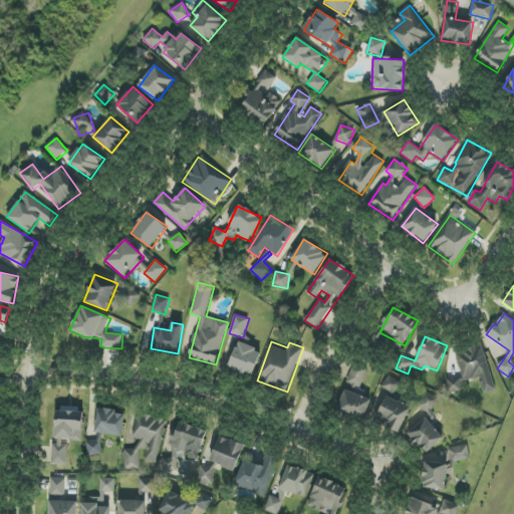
[(262,351),(238,342),(228,368),(252,377),(262,351)]
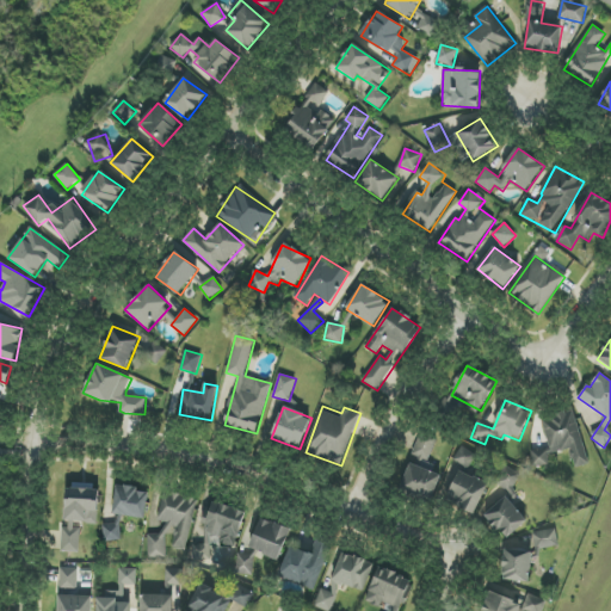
[(588,464),(574,409),(541,419),(549,448),(530,452),(534,469),(549,464),(547,455),(568,449),(574,468),(588,464)]
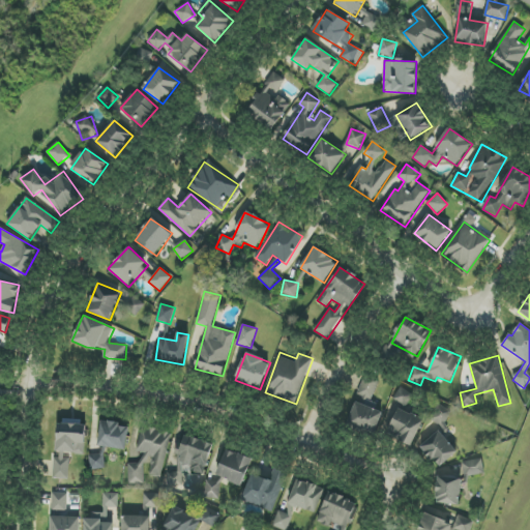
[(380,379),(366,374),(357,394),(371,401),(380,379)]
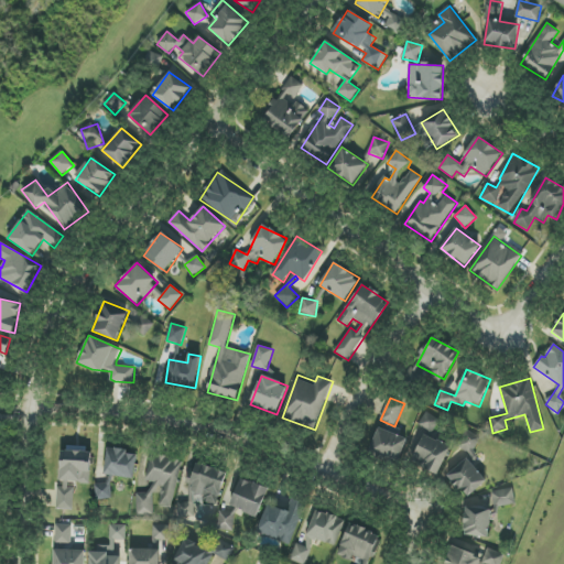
[(434,432),(440,419),(425,413),(420,426),(434,432)]
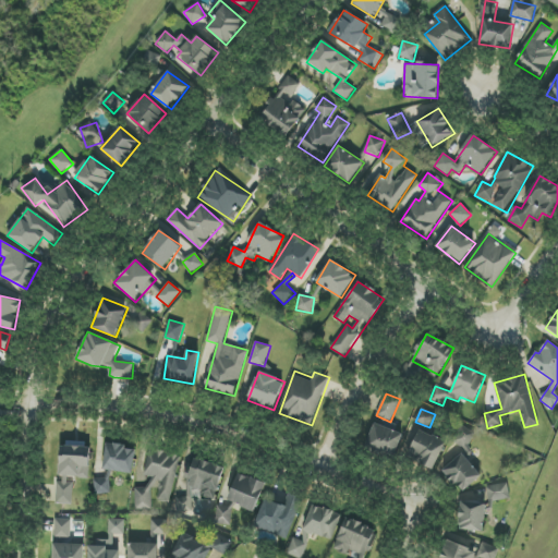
[(393,459),(403,435),(375,424),(365,447),(393,459)]
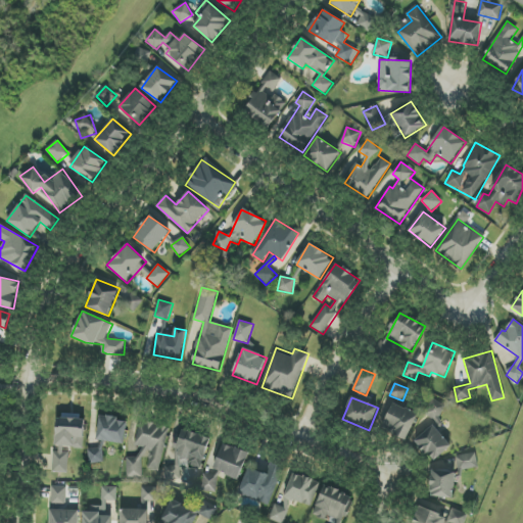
[(446,407),(433,399),(425,415),(438,422),(446,407)]
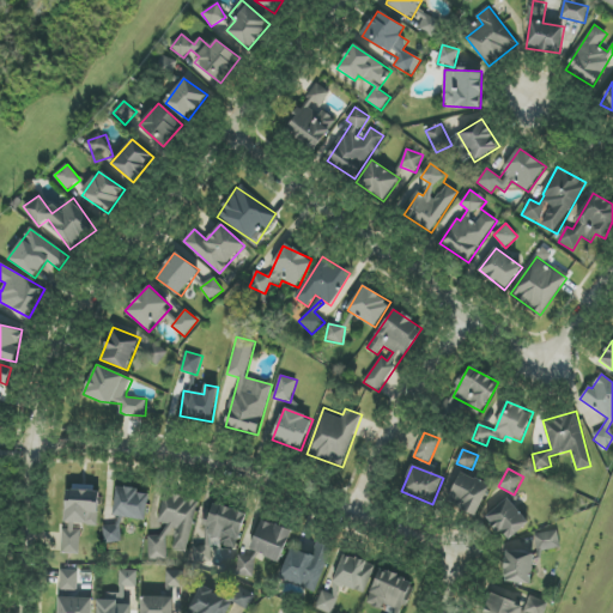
[(448,503),(477,515),(490,485),(460,473),(448,503)]
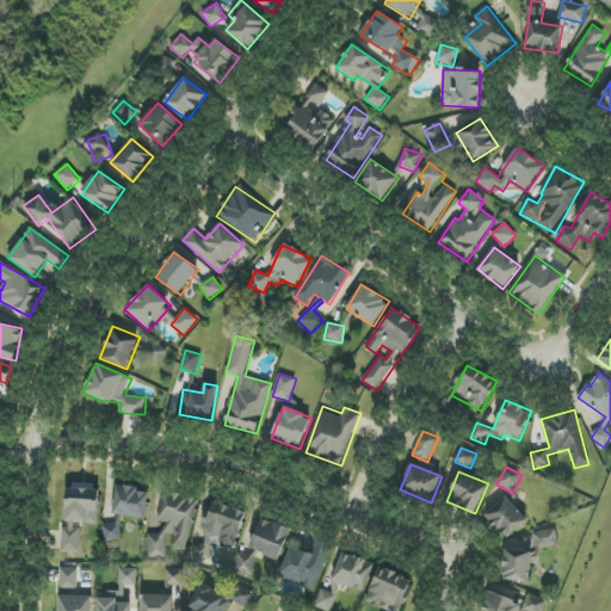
[(65,523),(98,523),(98,500),(93,500),(94,485),(66,485),(65,523)]
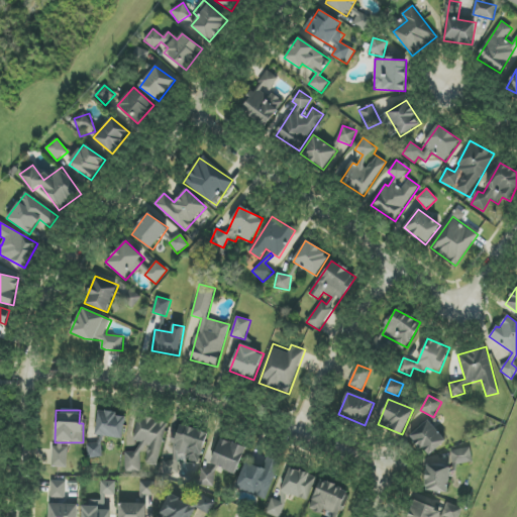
[(96,436),(123,438),(126,415),(98,412),(96,436)]
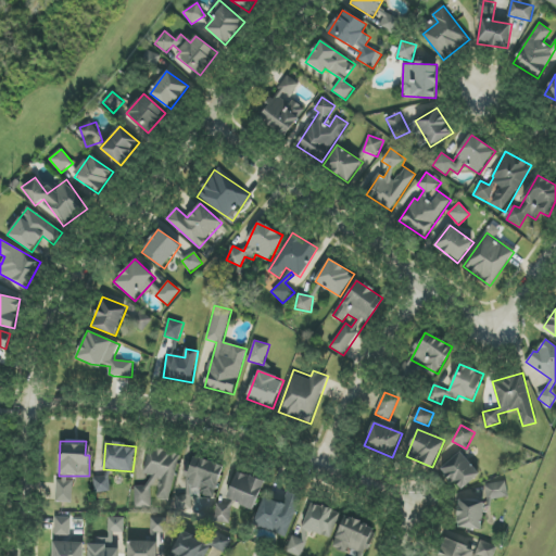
[(179,453),(149,447),(143,475),(150,476),(147,488),(137,485),(133,506),(152,509),(154,498),(171,501),(179,453)]
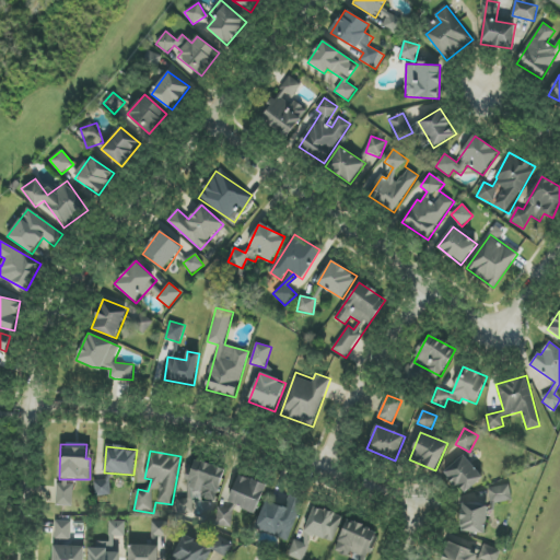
[(483,477),(464,455),(444,473),(464,494),(483,477)]
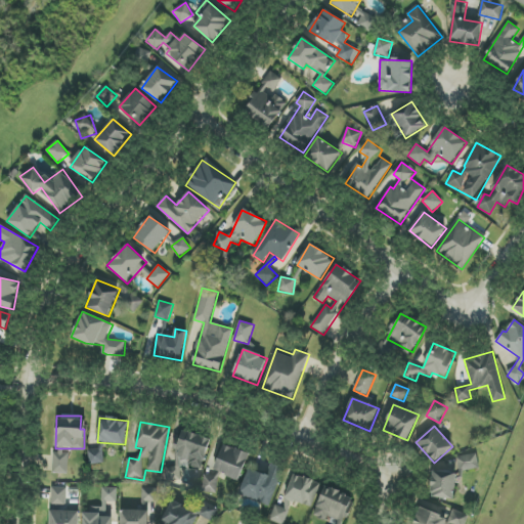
[(211,439),(186,432),(181,431),(176,448),(176,467),(166,467),(165,479),(168,480),(179,480),(183,468),(202,468),(211,439)]
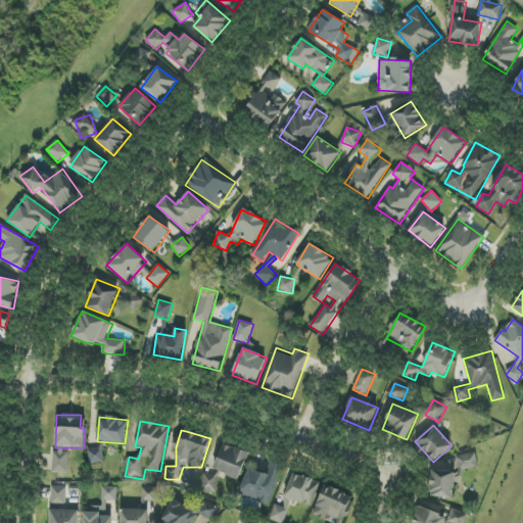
[(248,453),(223,443),(212,470),(239,479),(248,453)]
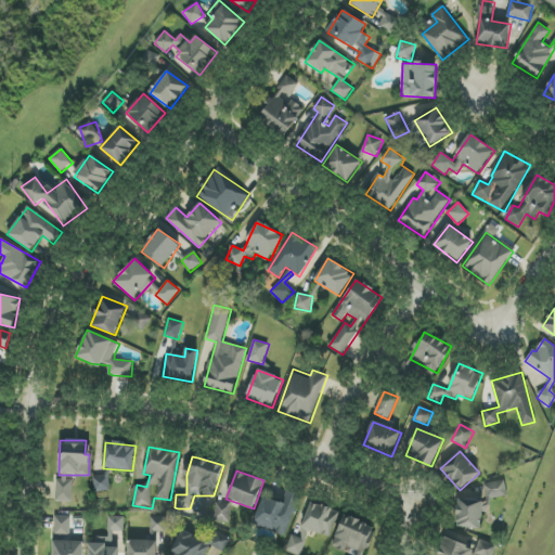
[(93,474),(94,491),(111,491),(110,473),(93,474)]
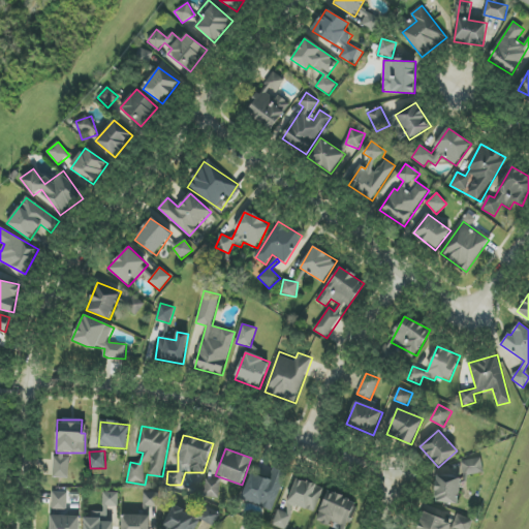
[(70,456),(54,455),(53,477),(69,477),(70,456)]
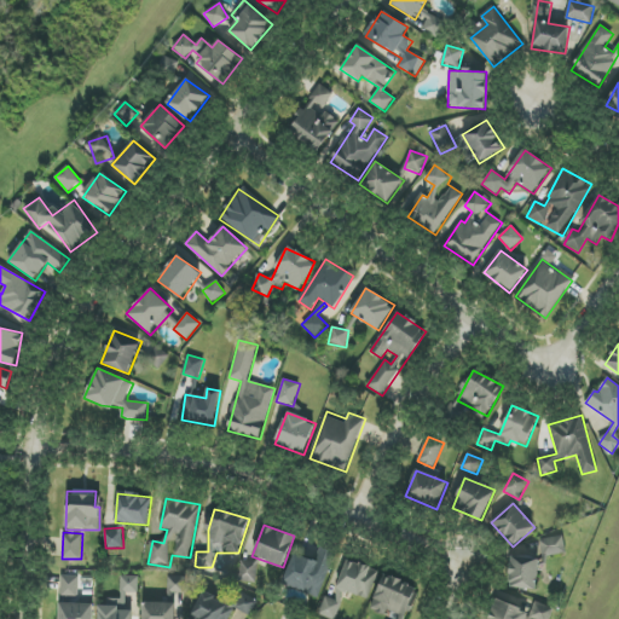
[(510,586),(536,590),(539,565),(547,563),(548,556),(566,554),(563,536),(539,539),(541,549),(541,553),(515,549),(510,583),(510,586)]
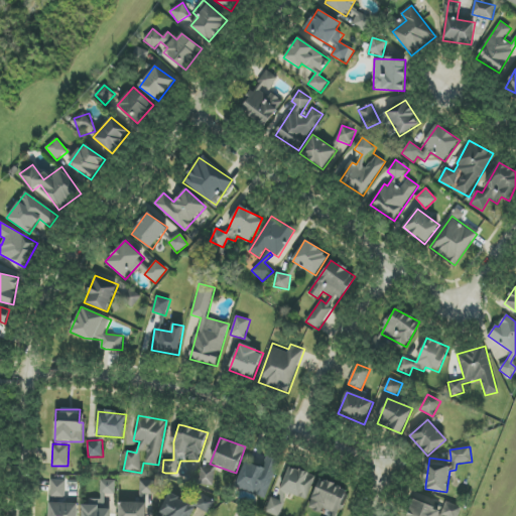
[(246,462),(236,486),(265,498),(280,461),(268,456),(263,468),(246,462)]
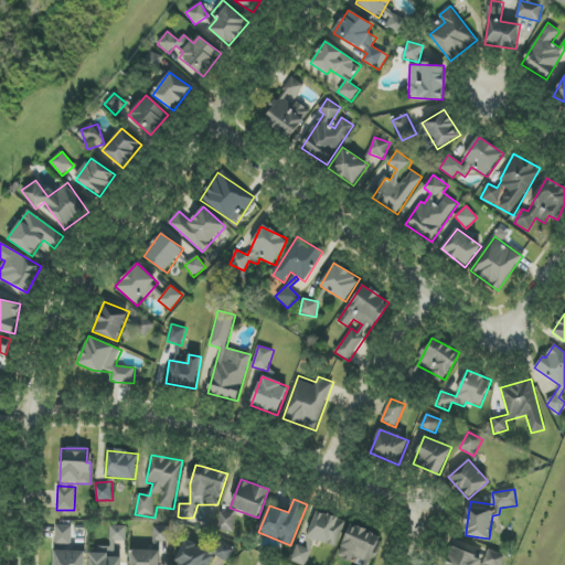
[(217,530),(233,532),(236,512),(221,510),(217,530)]
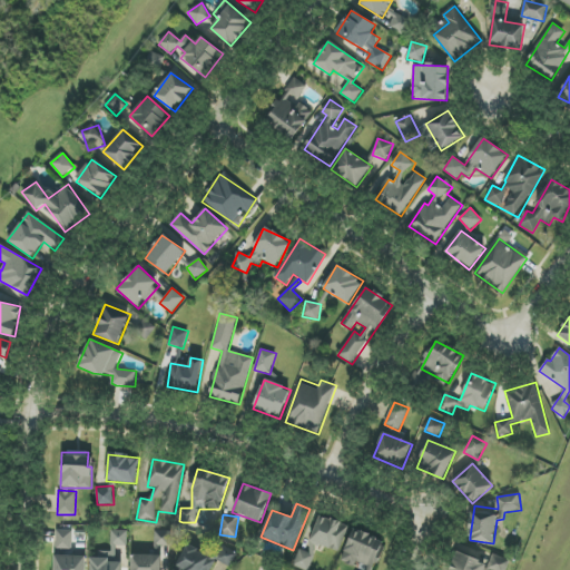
[(347,524),(317,516),(311,543),(341,551),(347,524)]
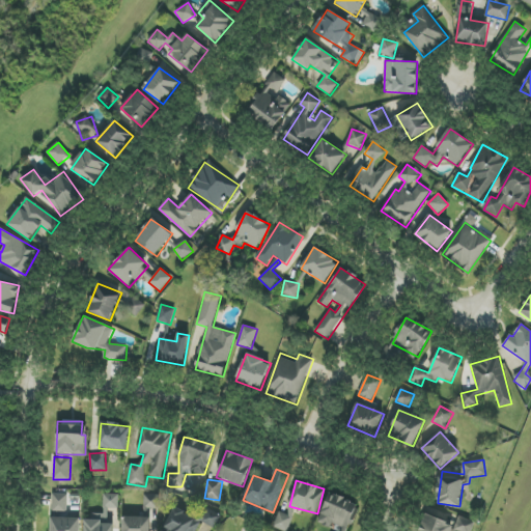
[(67,512),(67,494),(53,494),(52,511),(67,512)]
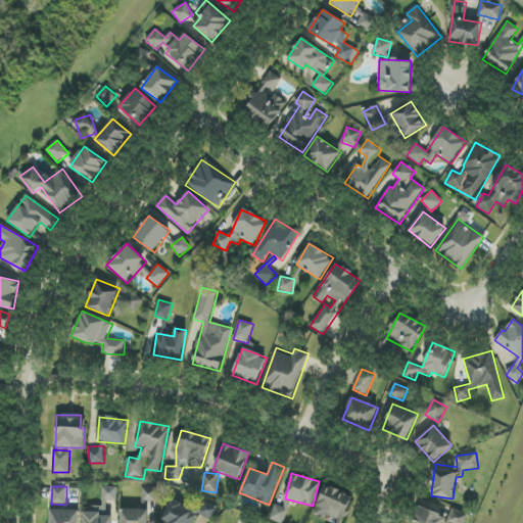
[(327,522),(342,522),(351,495),(323,486),(314,516),(328,520),(327,522)]
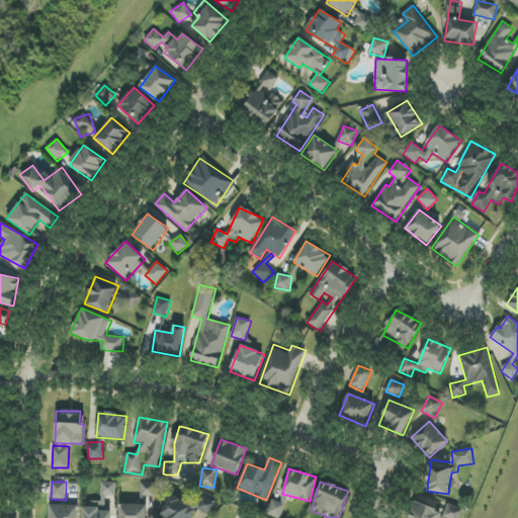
[(82,517),(112,517),(113,511),(105,511),(105,496),(116,496),(116,483),(101,483),(101,501),(89,501),(89,507),(82,507),(82,517)]
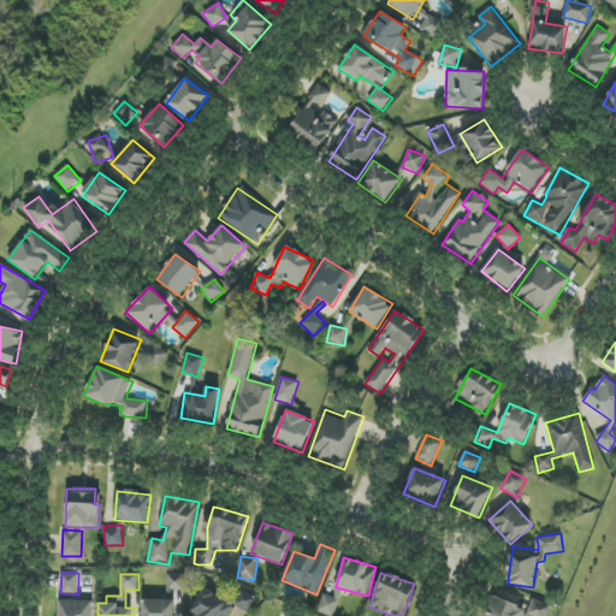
[(184,592),(185,574),(167,574),(166,591),(184,592)]
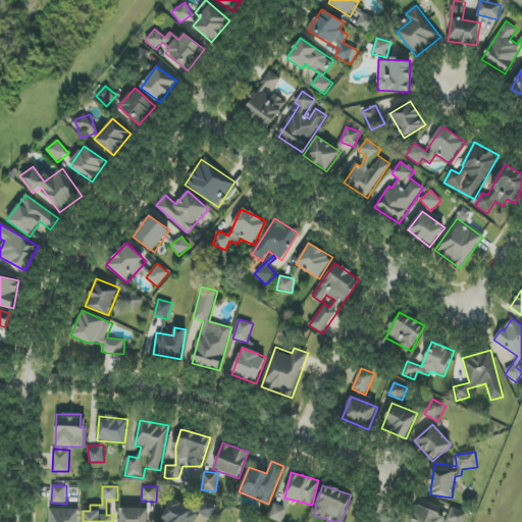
[(193,521),(198,513),(211,519),(217,507),(198,498),(193,509),(171,500),(159,521),(193,521)]
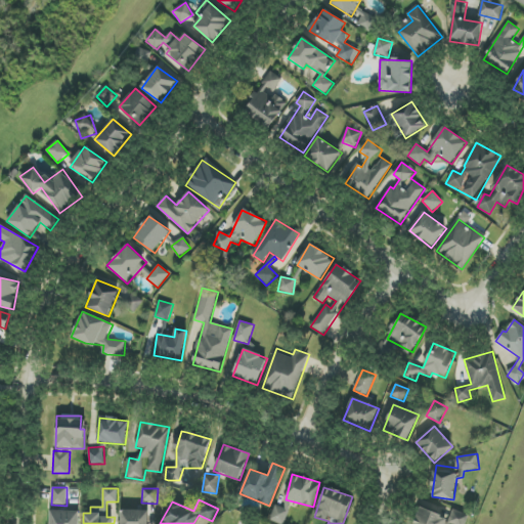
[(280,523),(284,523),(289,511),(274,506),(269,520),(280,523)]
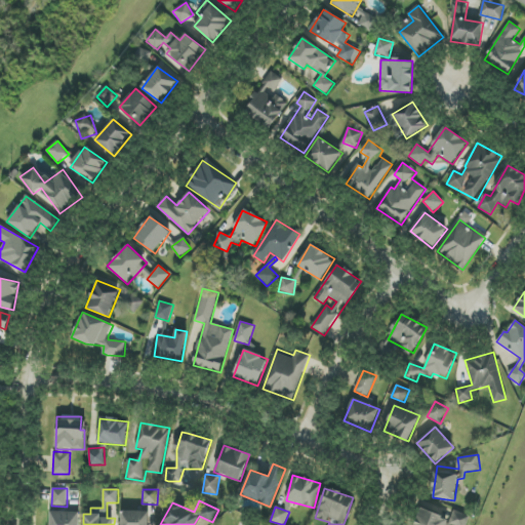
[(445,524),(449,518),(423,509),(417,524),(445,524)]
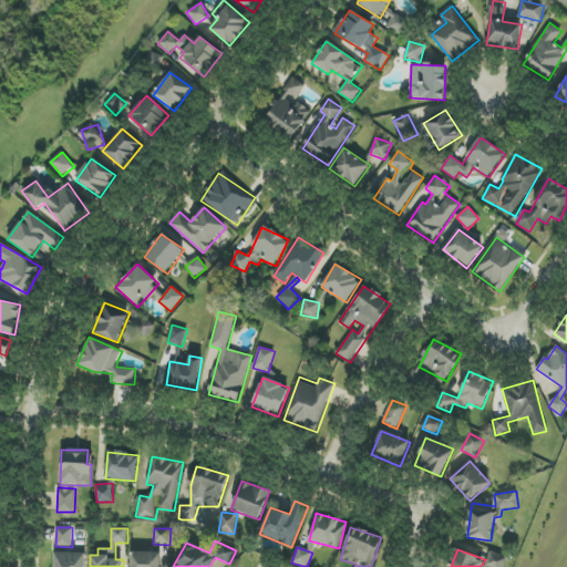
[(504,566),(507,557),(490,552),(484,566),(504,566)]
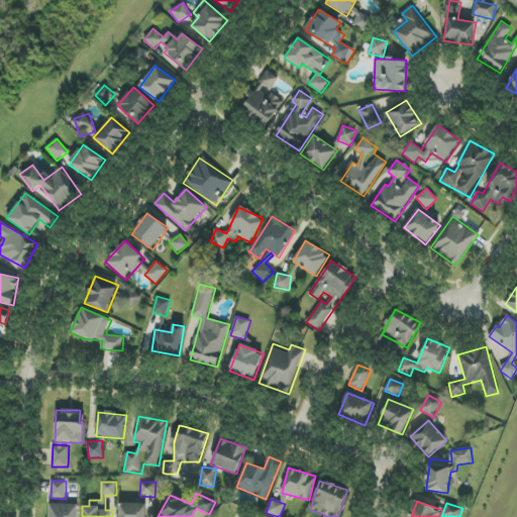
[(77,516),(78,505),(49,504),(48,516),(77,516)]
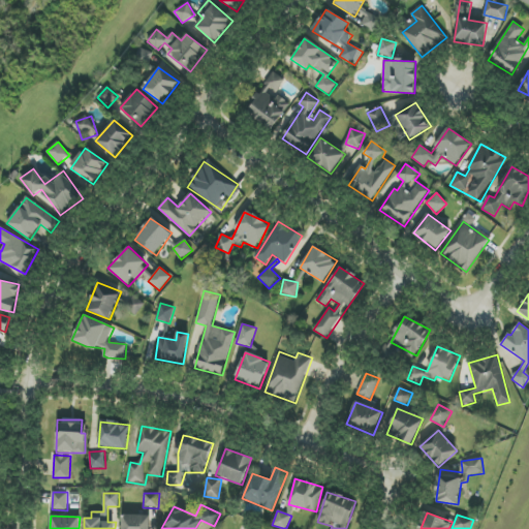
[(149,528),(150,516),(122,516),(121,528),(149,528)]
